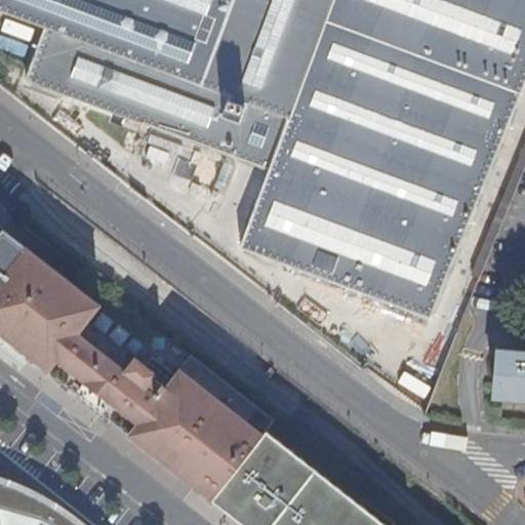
[(524,0),(0,0),(0,8),(47,26),(27,79),(269,169),(244,245),(432,315),(438,300),(524,80),(524,0)]
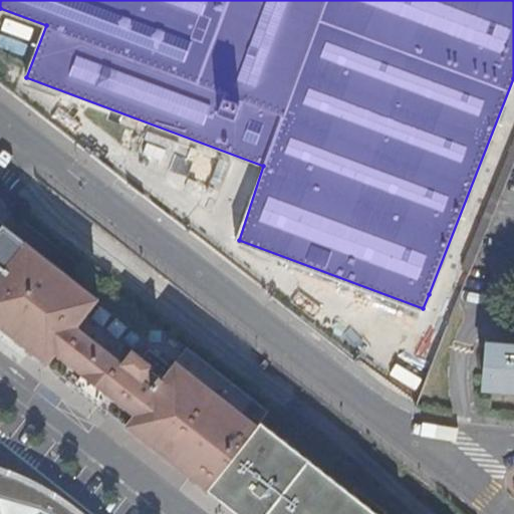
[(6,20),(0,38),(0,50),(28,60),(38,31),(6,20)]
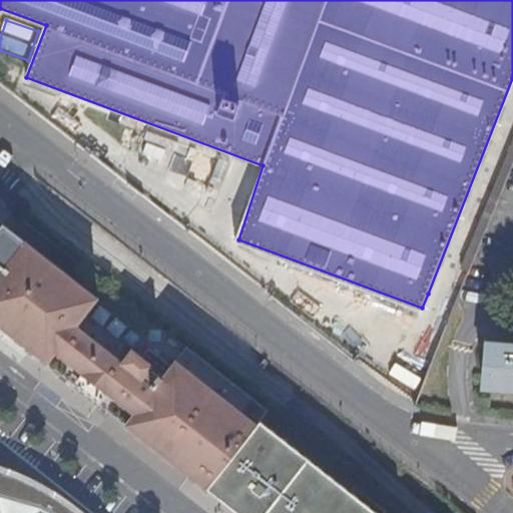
[(7,227),(3,223),(0,226),(0,327),(77,388),(81,384),(96,396),(93,400),(205,489),(260,421),(267,411),(185,347),(171,366),(148,348),(141,357),(131,349),(121,361),(76,326),(97,299),(7,227)]
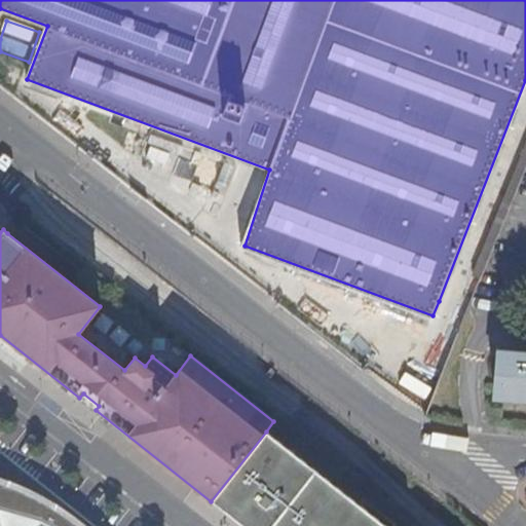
[(525,350),(499,348),(495,395),(525,397),(525,350)]
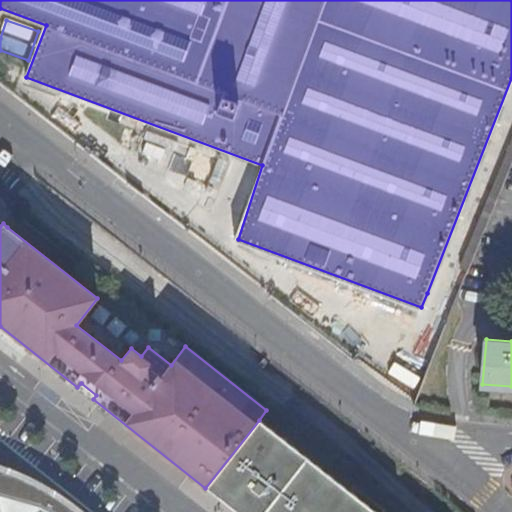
[(81,383),(77,387),(86,394),(93,399),(96,395),(81,383)]
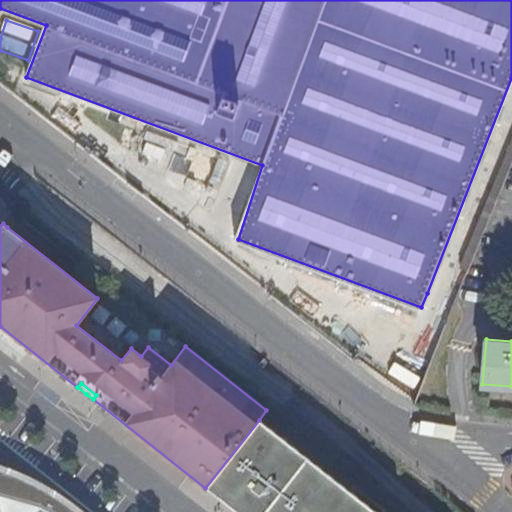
[(375,511),(350,492),(259,420),(205,488),(235,511),(375,511)]
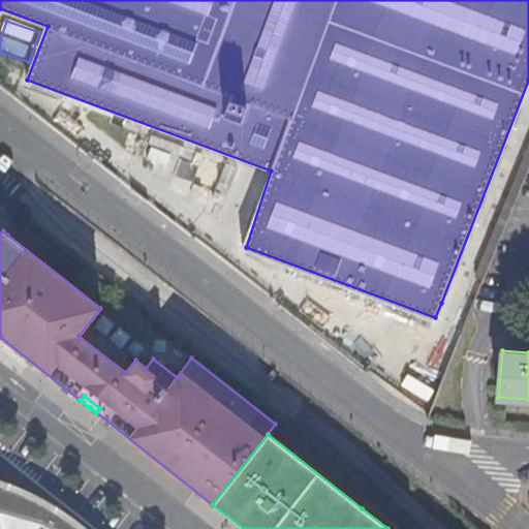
[(0,528),(81,528),(74,524),(42,506),(11,489),(0,485),(0,528)]
